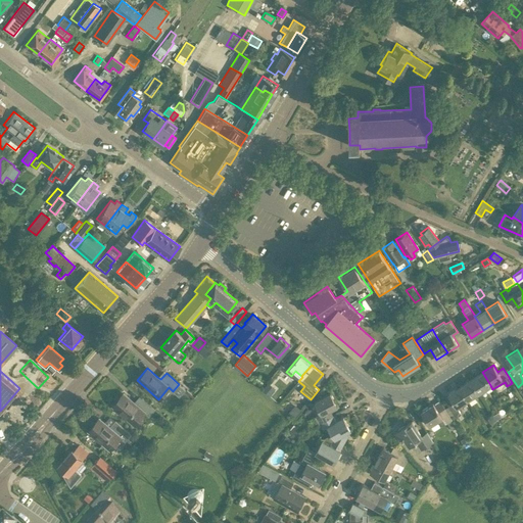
[(479,392),(490,385),(482,372),(471,378),(479,392)]
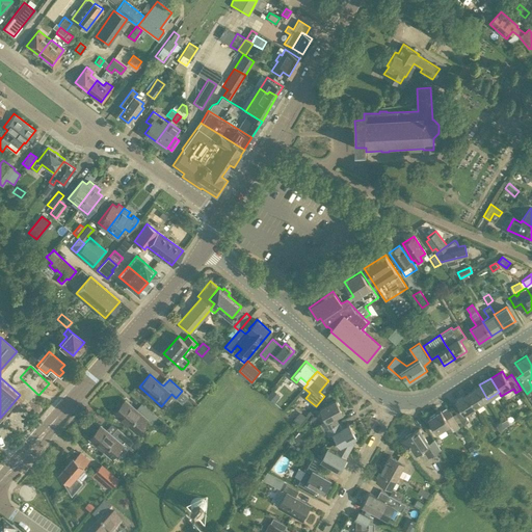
[(475,406),(487,399),(479,384),(467,393),(475,406)]
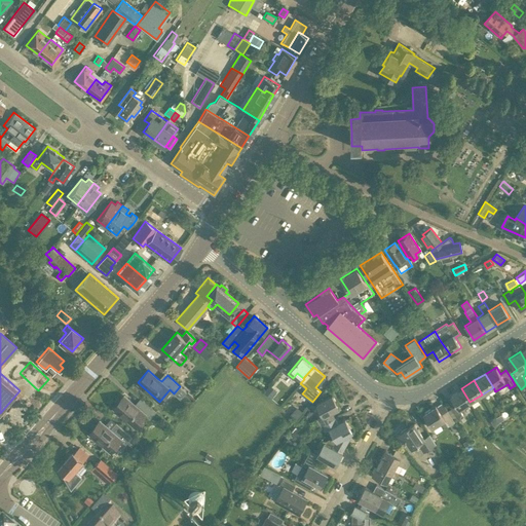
[(270,398),(275,391),(269,386),(264,393),(270,398)]
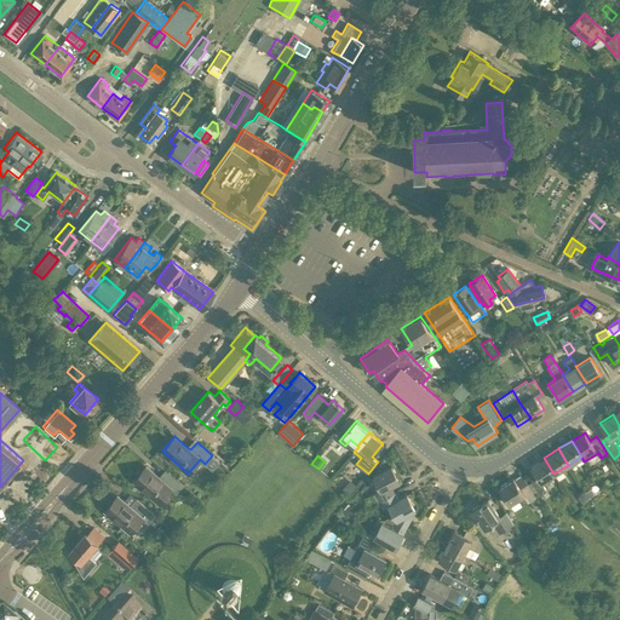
[(540,494),(546,491),(540,482),(554,474),(544,458),(530,466),(537,475),(530,478),(540,494)]
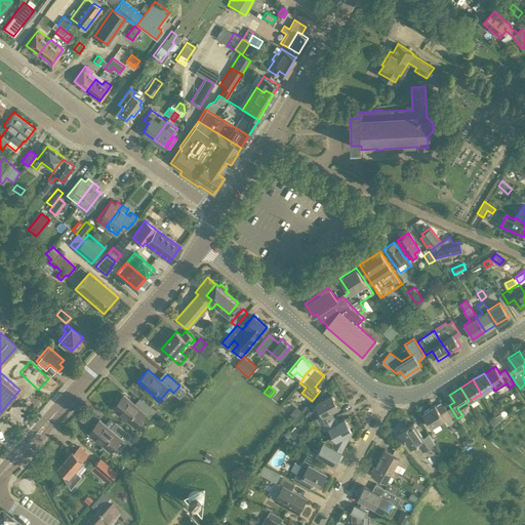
[(134,426),(145,414),(149,417),(155,410),(139,397),(134,403),(124,395),(113,407),(134,426)]
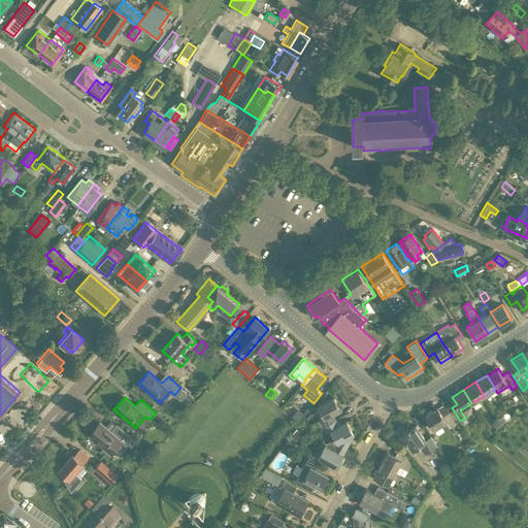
[(333,397),(318,405),(324,417),(318,420),(322,427),(336,419),(333,414),(340,409),(333,397)]
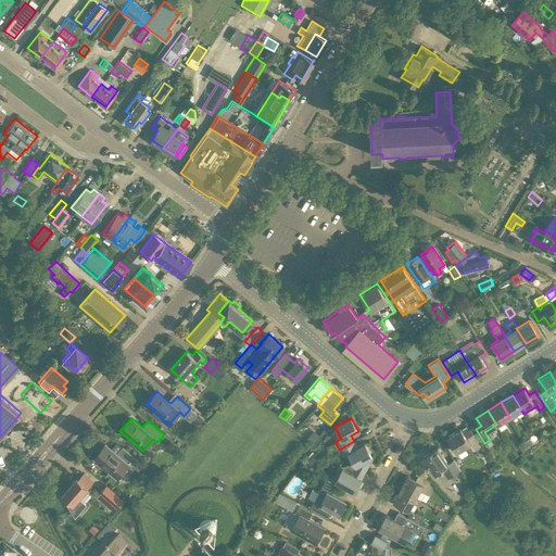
[(475,449),(481,445),(469,426),(462,430),(460,428),(447,436),(457,451),(470,443),(474,450),(475,449)]
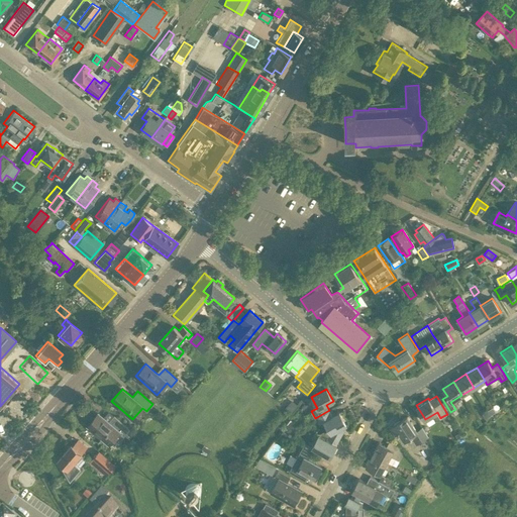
[(318,434),(312,446),(314,448),(315,448),(329,456),(344,430),(342,427),(346,424),(339,411),(332,415),(329,410),(315,418),(319,425),(325,422),(330,432),(327,439),(318,434)]
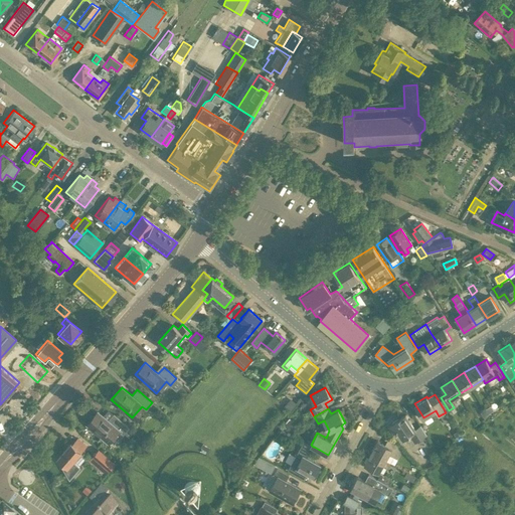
[(489,413),(486,408),(480,411),(483,416),(489,413)]
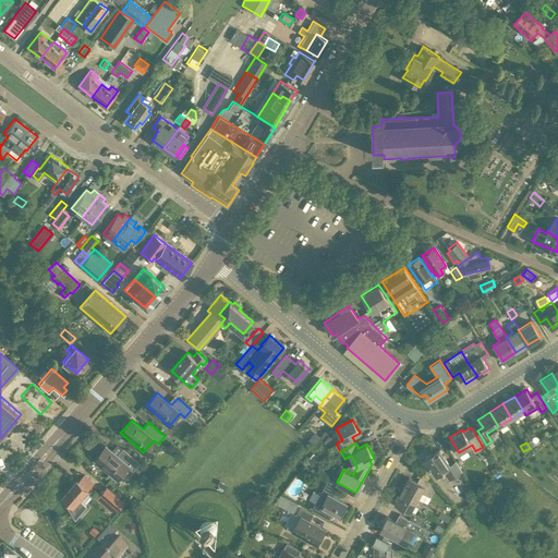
[(117,456),(106,446),(94,459),(118,480),(129,466),(133,470),(140,463),(123,448),(117,456)]
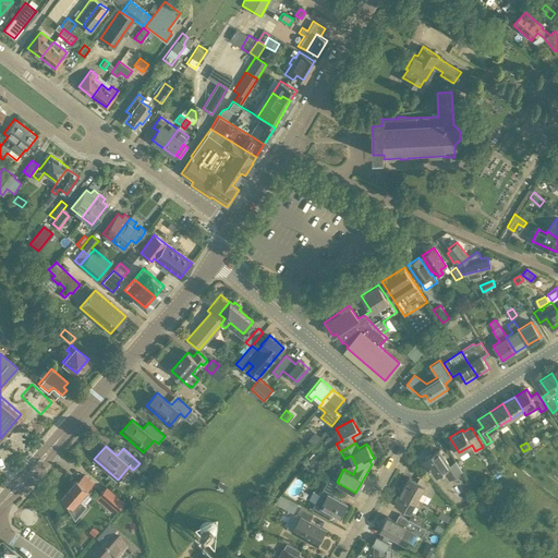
[(487,455),(483,447),(476,450),(482,459),(487,455)]
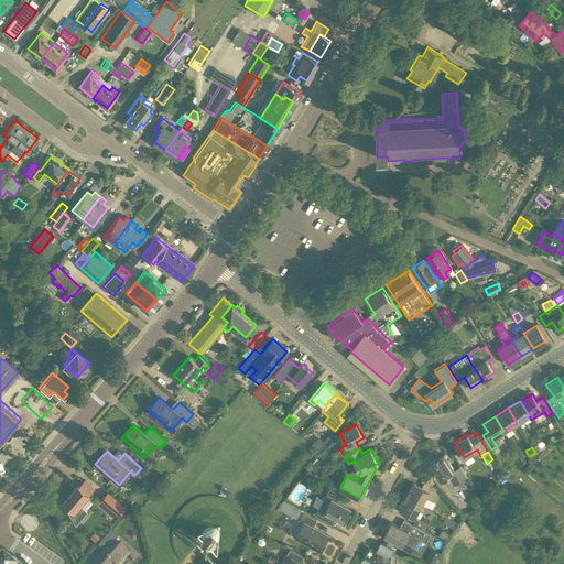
[(449,479),(452,478),(455,484),(466,476),(461,466),(454,470),(444,454),(426,466),(432,473),(434,472),(435,470),(442,479),(447,476),(449,479)]
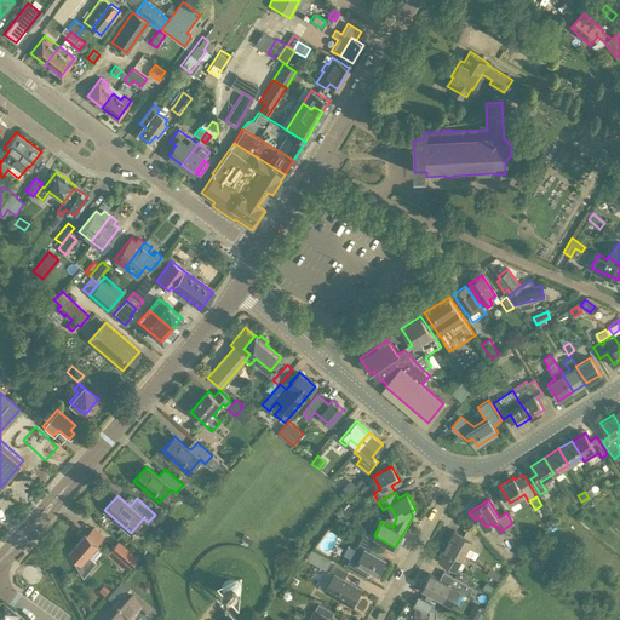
[(350,523),(357,516),(349,506),(342,515),(350,523)]
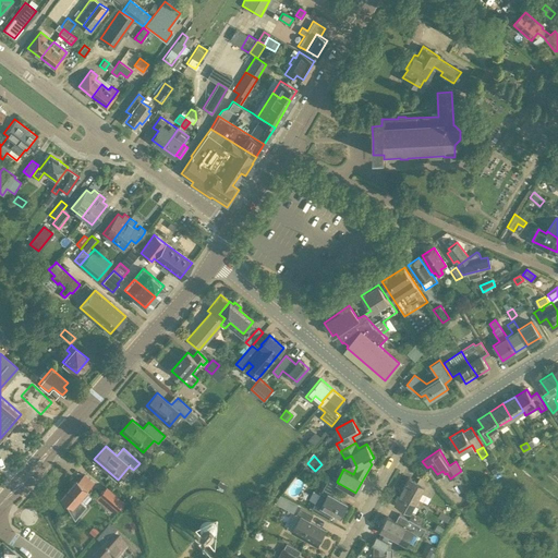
[(87,506),(80,500),(94,484),(84,475),(79,481),(77,480),(62,496),(70,502),(68,505),(75,519),(87,506)]
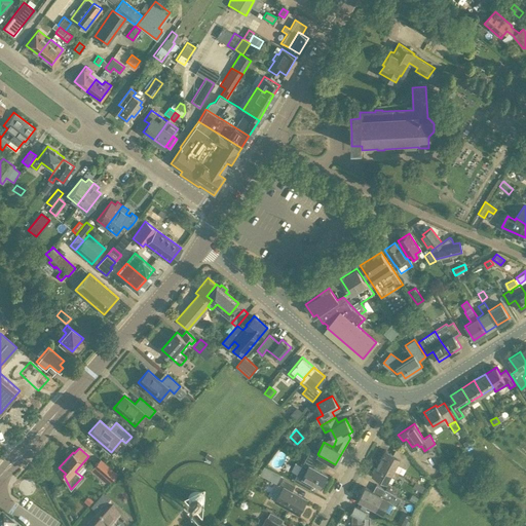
[(393,471),(397,463),(405,467),(410,457),(404,453),(396,448),(392,454),(385,450),(378,462),(393,471)]
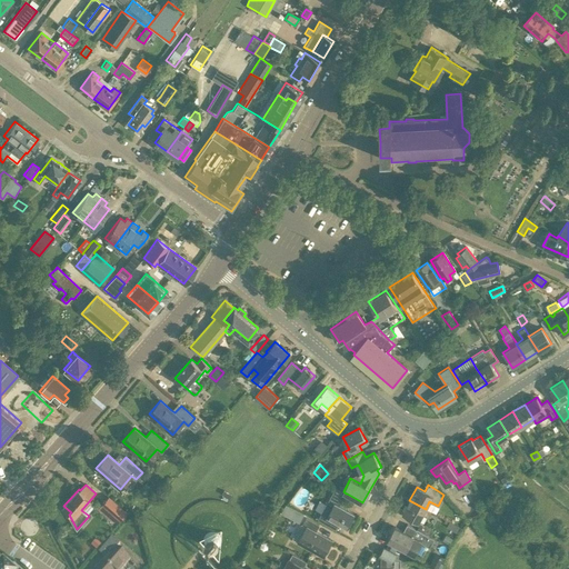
[(339,506),(346,493),(343,491),(336,488),(327,503),(321,513),(318,520),(337,531),(340,525),(347,528),(355,513),(339,506)]
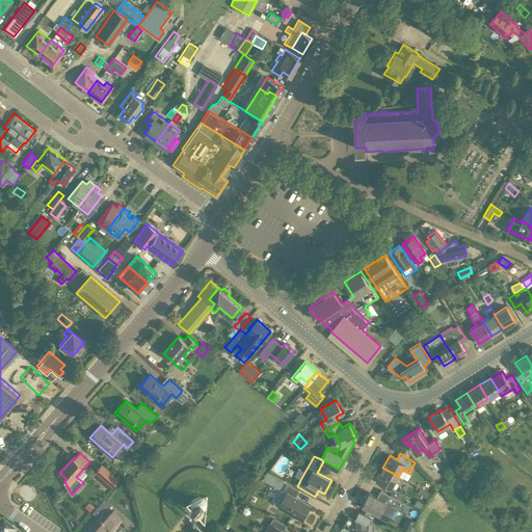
[(110,489),(120,480),(102,464),(97,471),(108,481),(105,485),(110,489)]
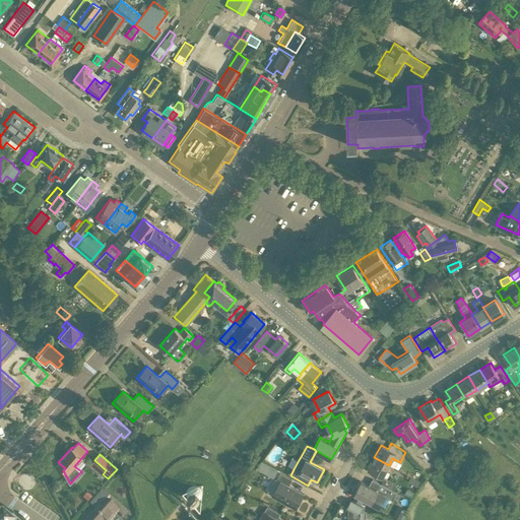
[(374,457),(368,469),(374,472),(375,473),(382,476),(386,470),(391,473),(394,467),(389,465),(374,457)]
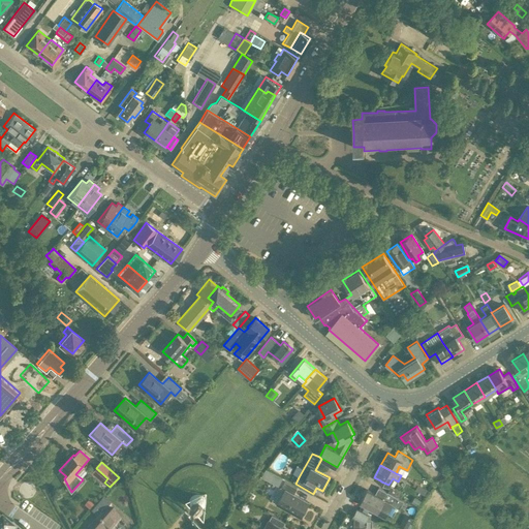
[(243,468),(232,474),(236,480),(247,474),(243,468)]
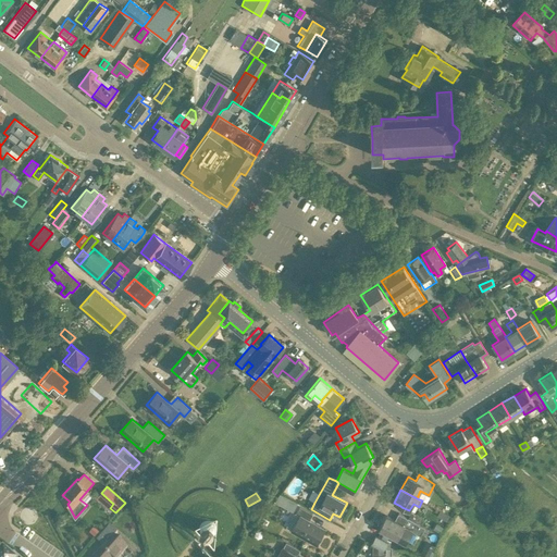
[(275,502),(283,505),(287,497),(280,493),(275,502)]
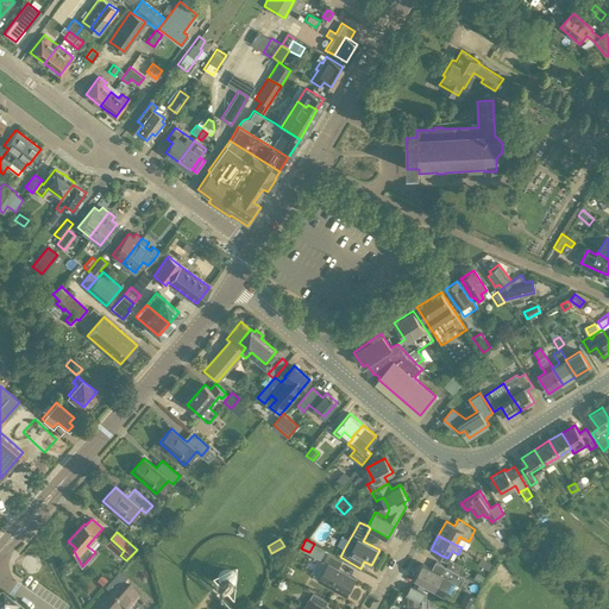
[(328,553),(325,560),(320,563),(313,576),(346,595),(351,585),(350,585),(355,577),(341,570),(345,563),(328,553)]
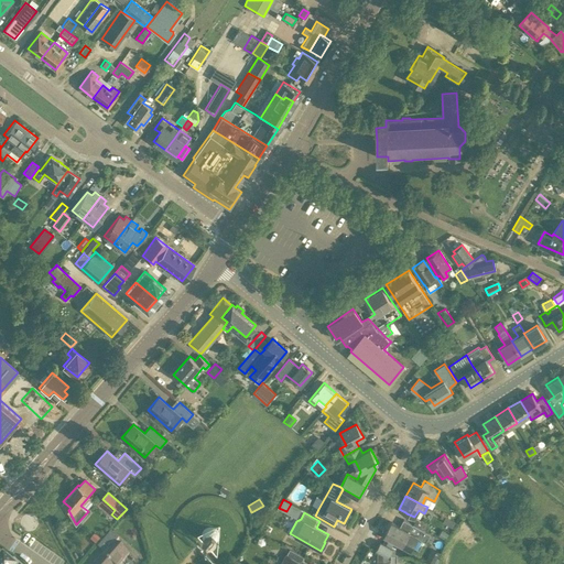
[(413,524),(424,531),(429,524),(416,518),(413,524)]
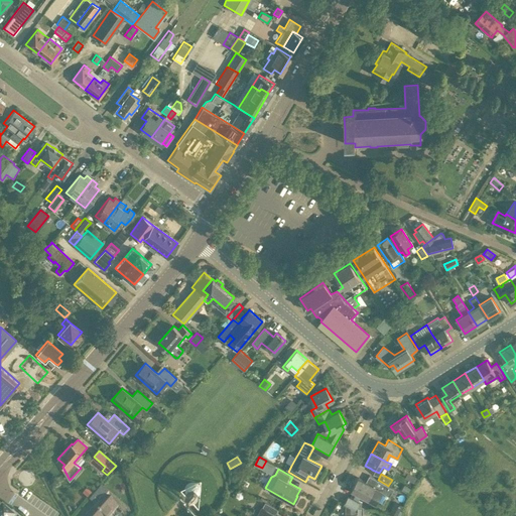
[(393,488),(388,486),(378,480),(369,475),(369,476),(370,476),(366,482),(358,478),(352,490),(367,498),(367,499),(375,503),(381,493),(388,497),(393,488)]
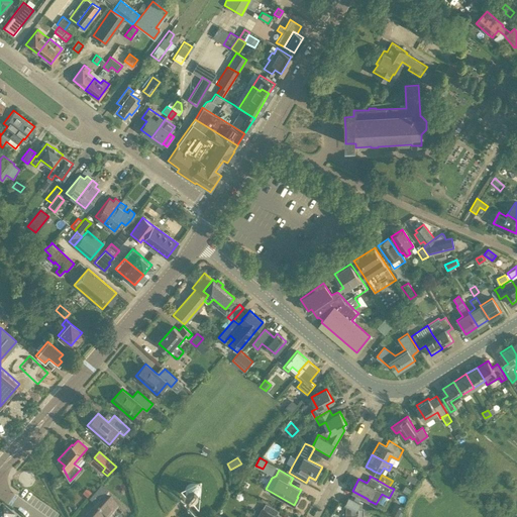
[(200,486),(199,485),(197,483),(195,482),(192,482),(190,483),(187,484),(185,487),(184,490),(184,492),(186,495),(188,497),(190,499),(192,499),(194,499),(197,498),(199,496),(201,494),(201,491),(201,489),(200,486)]
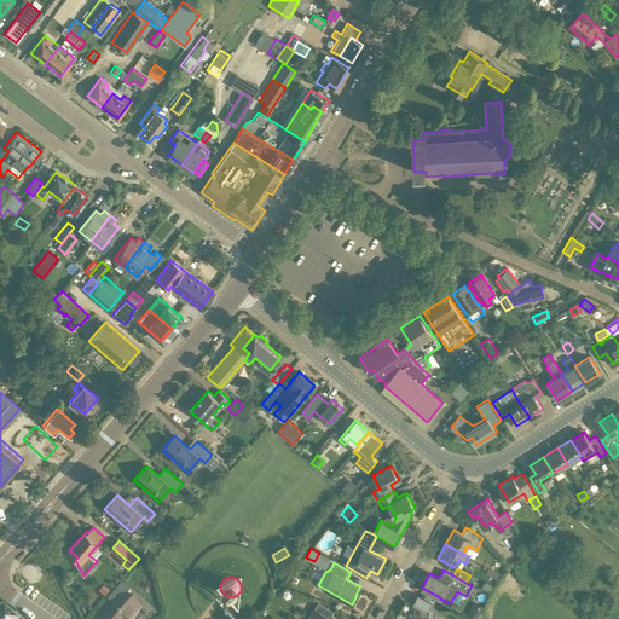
[(493,586),(485,582),(481,588),(489,593),(493,586)]
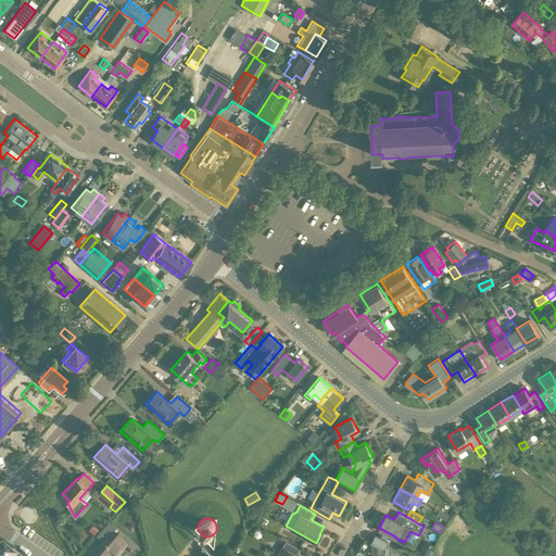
[(110,525),(99,536),(105,543),(93,555),(118,555),(126,547),(113,536),(117,532),(110,525)]
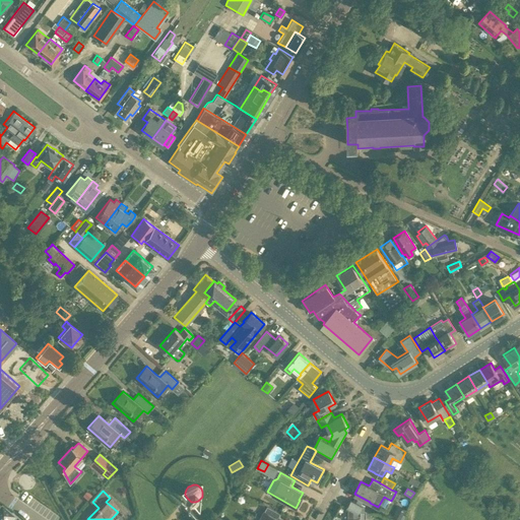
[(87,494),(83,499),(88,503),(92,498),(87,494)]
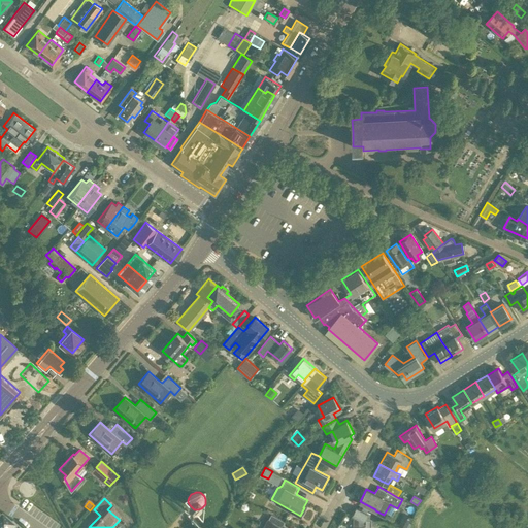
[(356,507),(352,516),(354,517),(359,520),(358,525),(358,526),(358,527),(364,527),(365,526),(363,526),(364,522),(365,519),(368,514),(364,512),(356,507)]
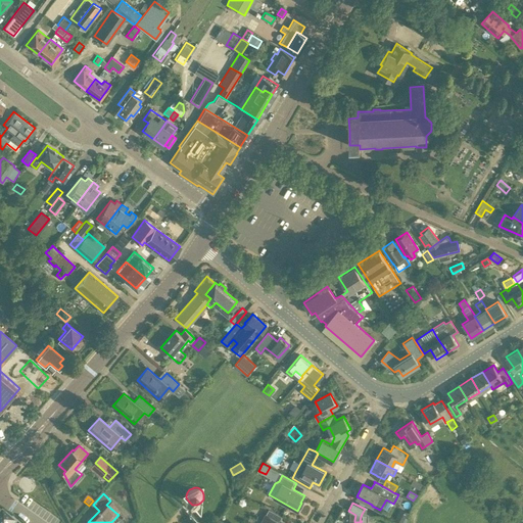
[(281,515),(269,508),(263,520),(267,522),(282,522),(278,520),(281,515)]
